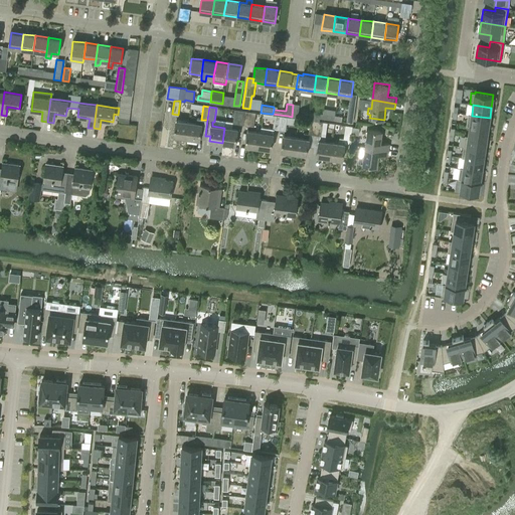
[(353,124),(355,108),(348,107),(347,123),(353,124)]
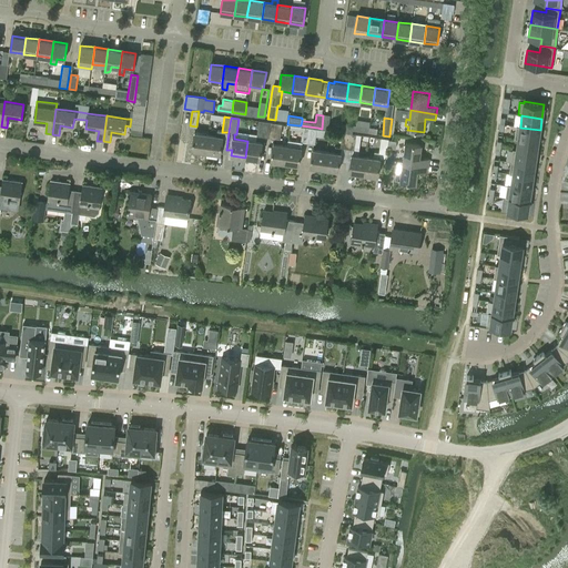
[(263,138),(269,139),(271,123),(259,121),(256,142),(247,141),(245,158),(260,160),(262,142),(263,138)]
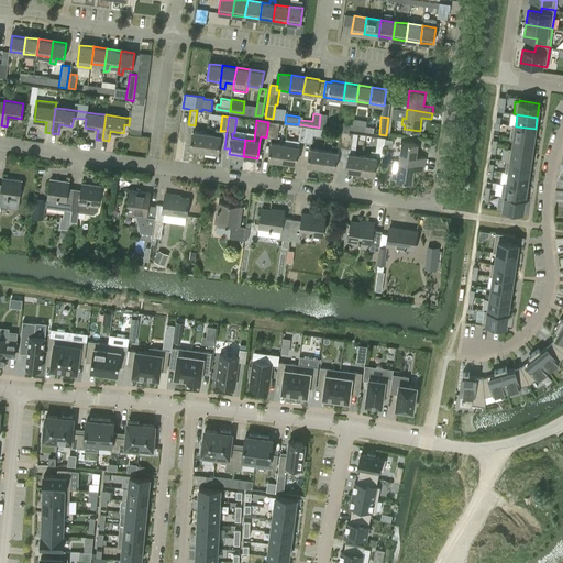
[(277,139),(279,123),(268,122),(266,138),(277,139)]
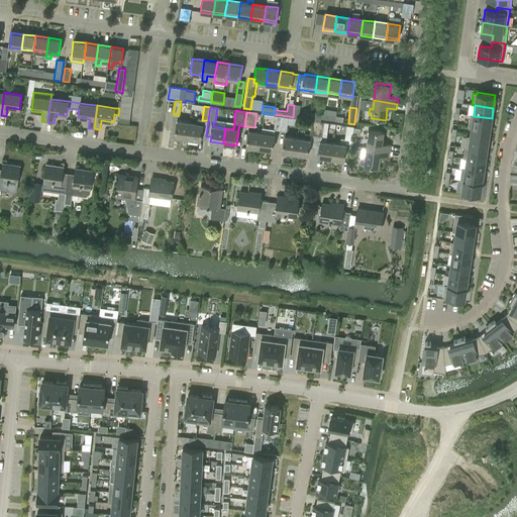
[(311,121),(318,122),(320,122),(321,119),(323,119),(324,114),(312,112),(311,121)]
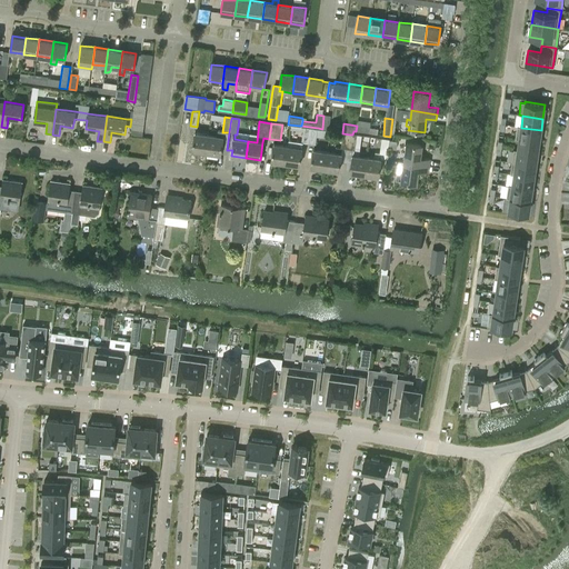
[(519,139),(539,142),(541,130),(521,128),(517,127),(516,139),(519,139)]
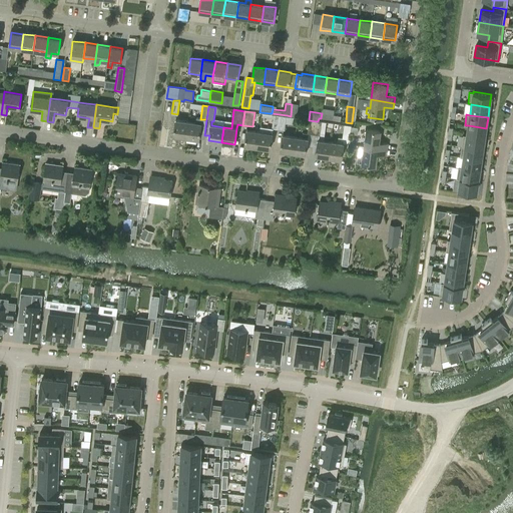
[(274,115),(272,128),(273,128),(279,129),(281,116),(274,115)]
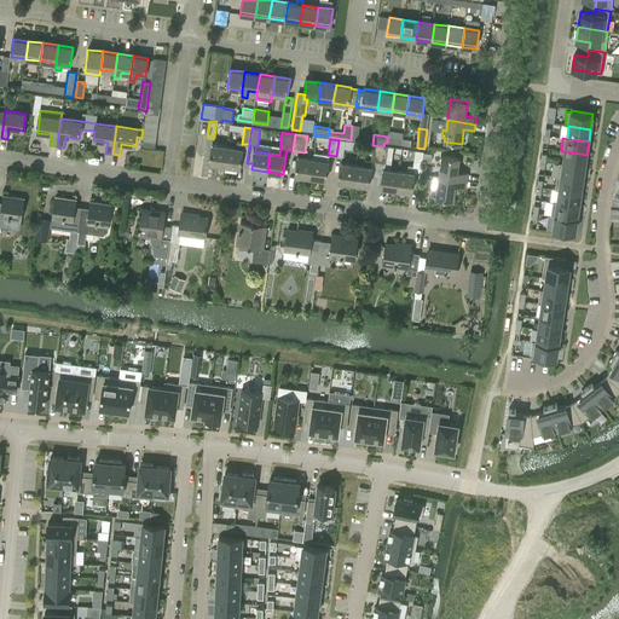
[(209,163),(225,166),(227,148),(212,145),(209,163)]
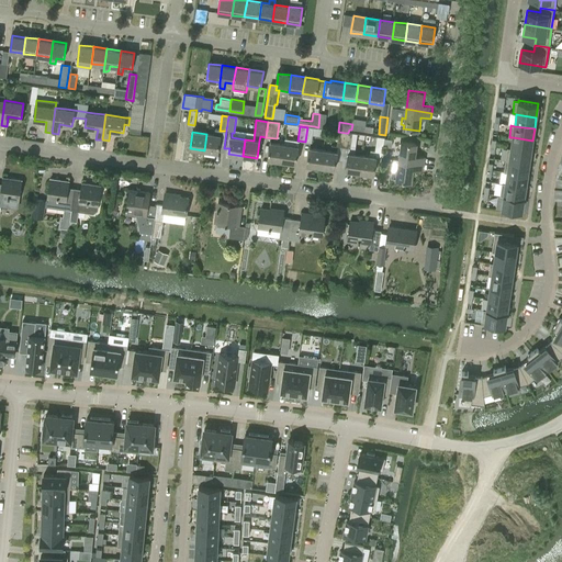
[(335,169),(336,159),(338,147),(344,148),(346,133),(338,132),(337,145),(333,145),(332,152),(323,149),(321,167),(335,169)]
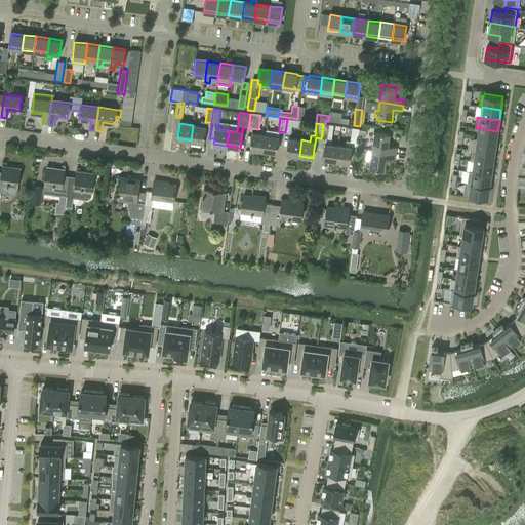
[(323,124),(321,138),(326,138),(325,151),(323,159),(336,161),(338,146),(331,145),(333,125),(325,124),(323,124)]
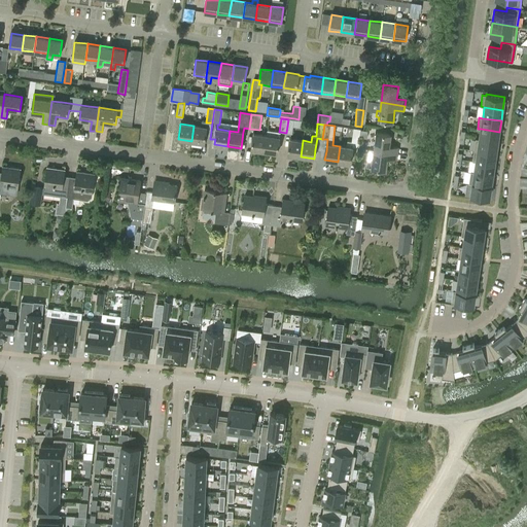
[(207,127),(194,126),(191,141),(204,143),(207,127)]
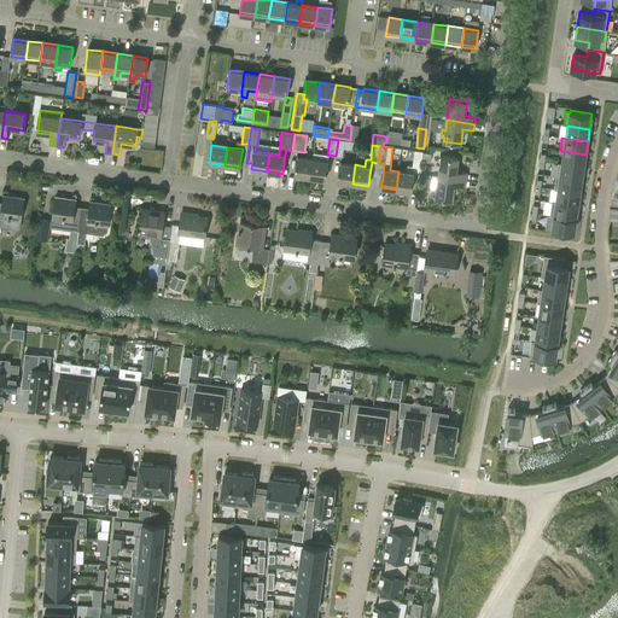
[(398,172),(396,190),(412,192),(414,173),(414,172),(417,172),(418,172),(419,170),(420,169),(424,152),(414,151),(412,167),(407,165),(407,173),(398,172)]
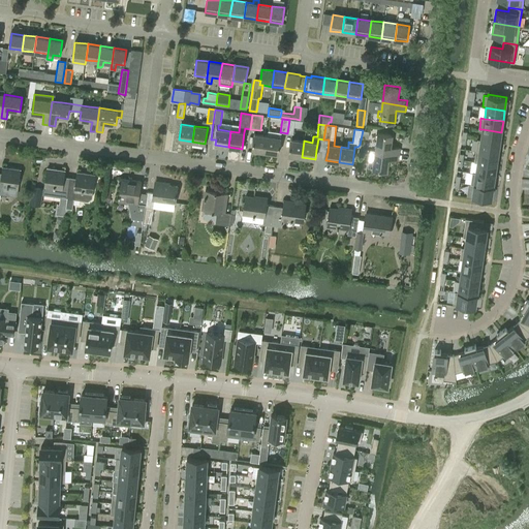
[(500,144),(501,132),(483,129),(480,141),(500,144)]
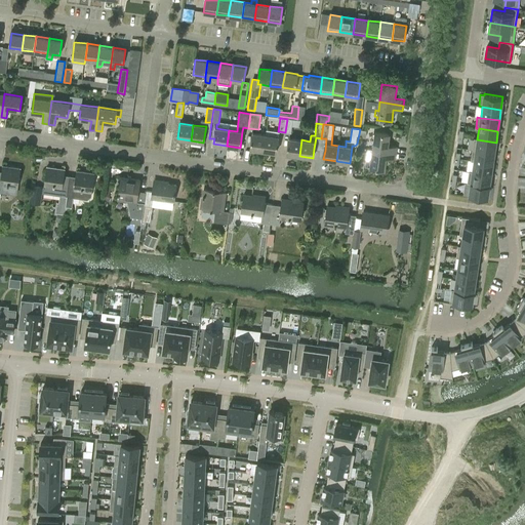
[(279,131),(278,131),(267,129),(266,135),(264,151),(276,153),(279,136),(279,131)]
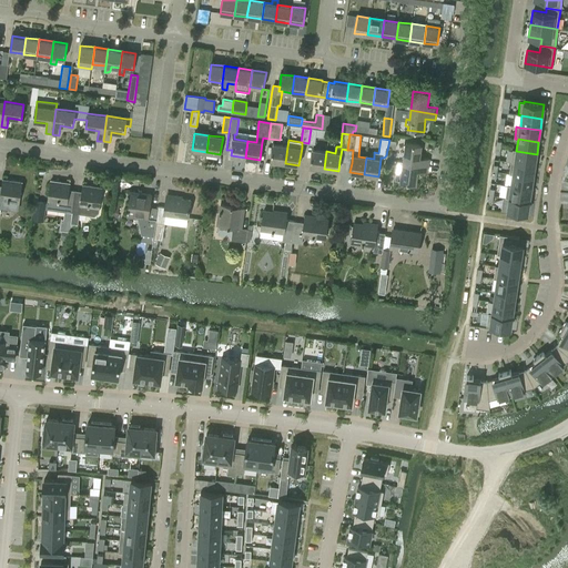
[(406,143),(403,163),(428,166),(429,160),(419,159),(422,145),(406,143)]
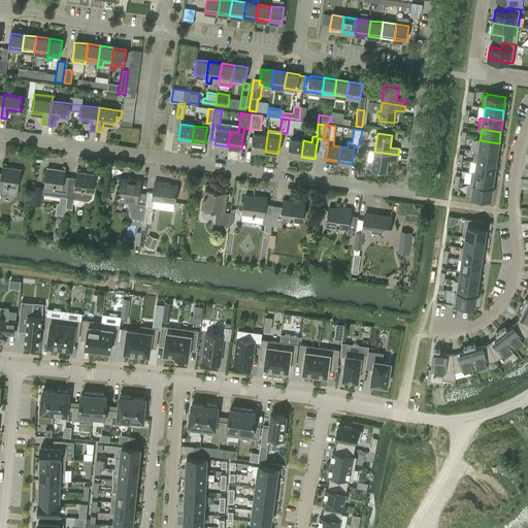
[(252,150),(265,152),(267,136),(254,134),(252,150)]
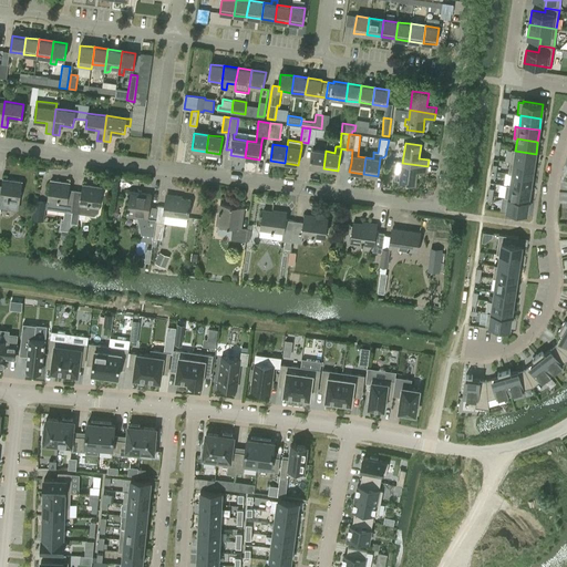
[(323,168),(326,151),(312,150),(309,166),(323,168)]
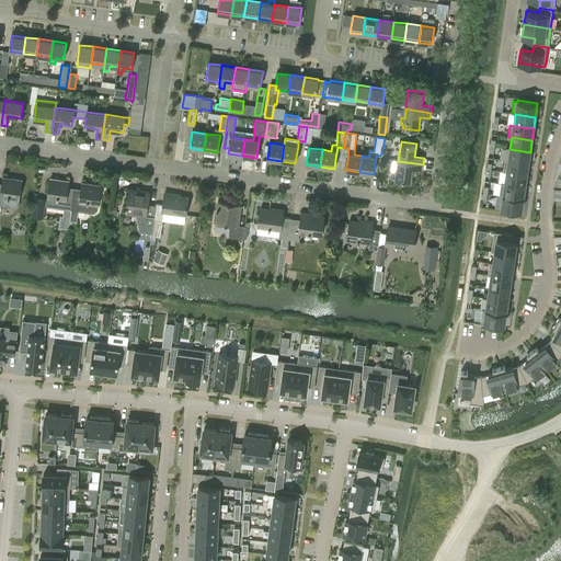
[(505,160),(528,163),(530,152),(510,149),(506,149),(505,160)]
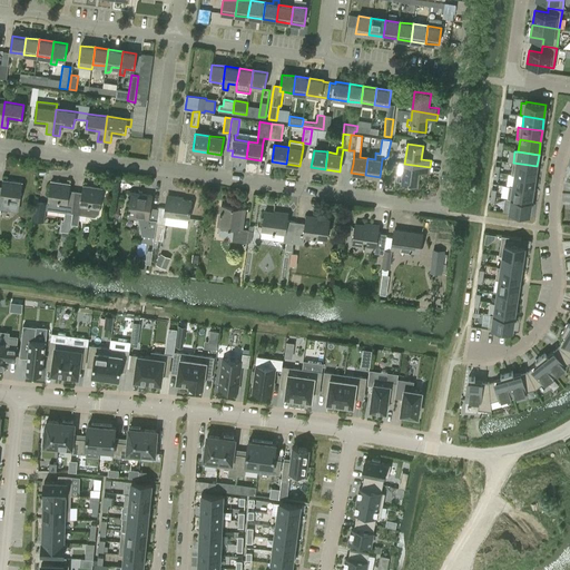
[(430,167),(404,164),(399,163),(396,178),(402,179),(402,183),(418,185),(420,172),(430,174),(430,167)]
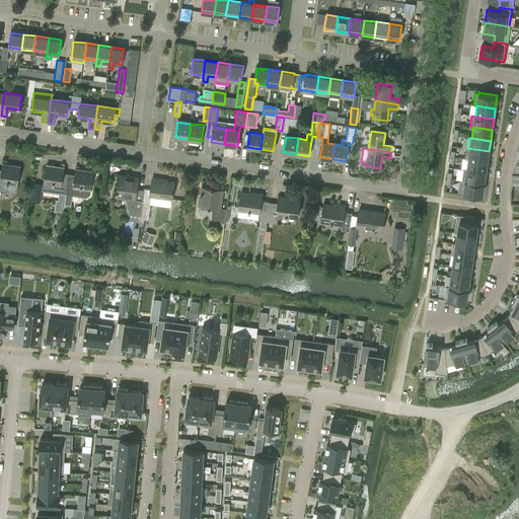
[(487,162),(489,151),(467,148),(465,159),(468,159),(487,162)]
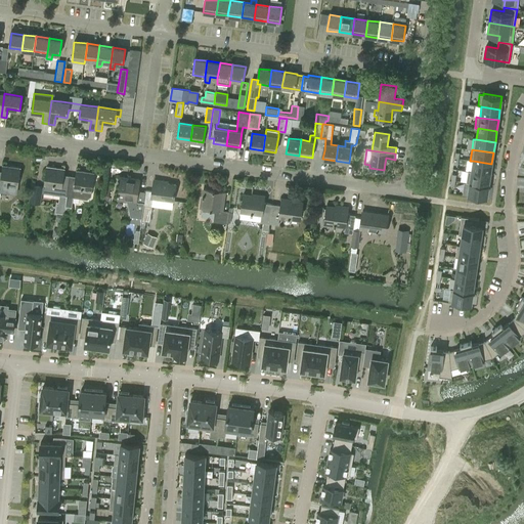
[(490,175),(491,164),(473,161),(472,172),(490,175)]
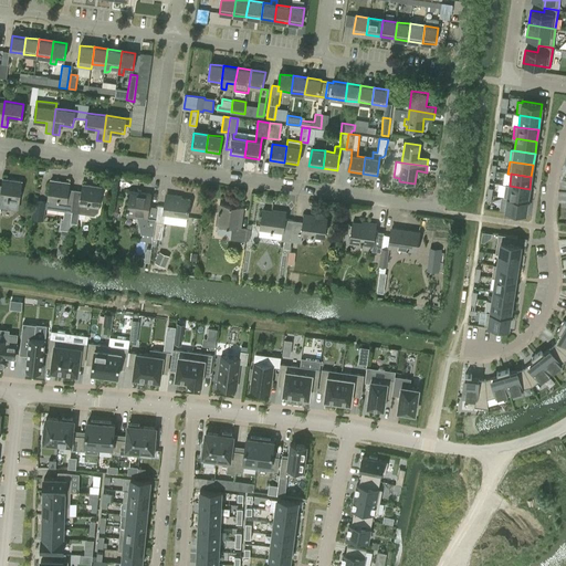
[(0,207),(19,210),(20,202),(19,202),(21,181),(2,179),(1,188),(0,187),(0,207)]
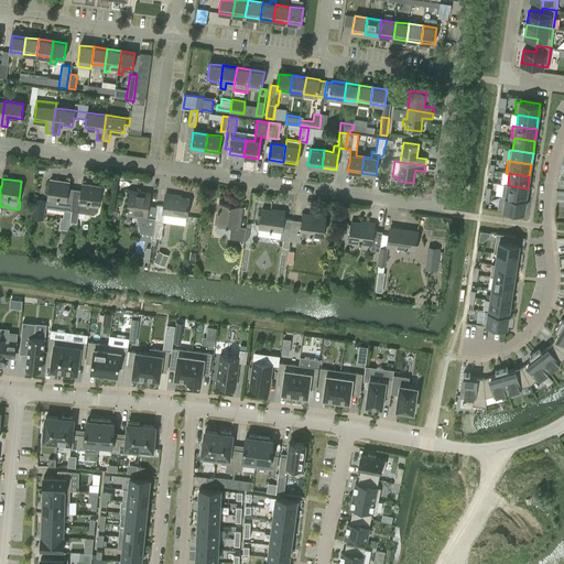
[(65,209),(72,210),(75,188),(68,187),(69,183),(51,180),(47,201),(46,206),(47,206),(47,209),(56,210),(56,208),(65,209)]
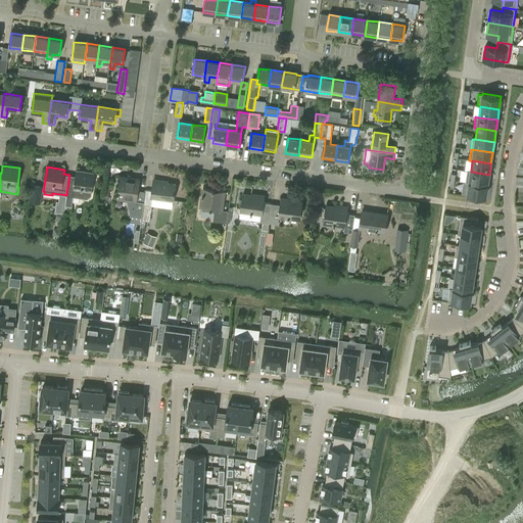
[(466,182),(469,183),(487,185),(489,175),(471,172),(467,171),(466,182)]
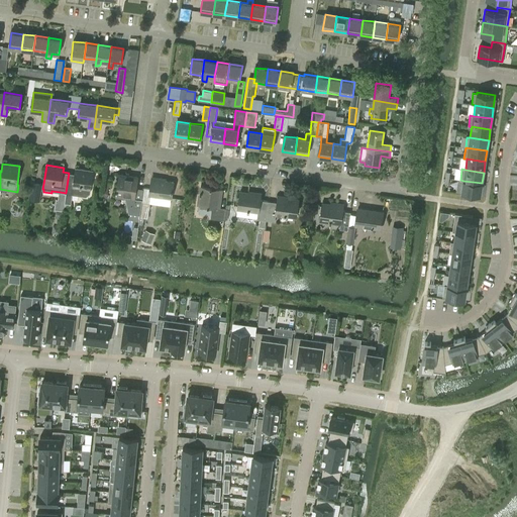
[(86,196),(90,193),(90,191),(93,172),(76,170),(75,174),(69,173),(66,193),(66,194),(63,210),(69,211),(72,194),(86,196)]
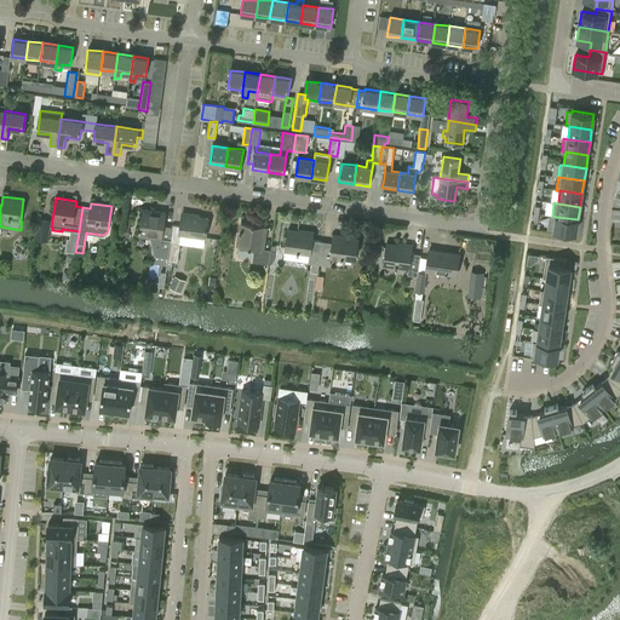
[(167,259),(172,228),(162,227),(165,213),(143,210),(139,236),(150,237),(154,257),(167,259)]
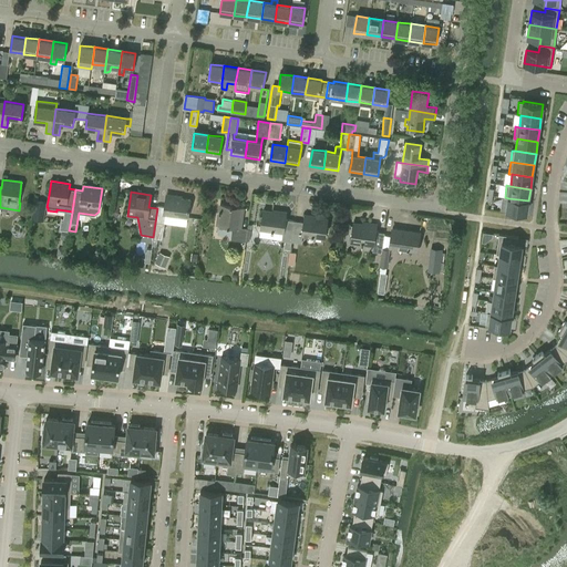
[(162,238),(164,224),(166,215),(188,217),(191,200),(166,197),(164,207),(158,206),(157,208),(153,237),(162,238)]
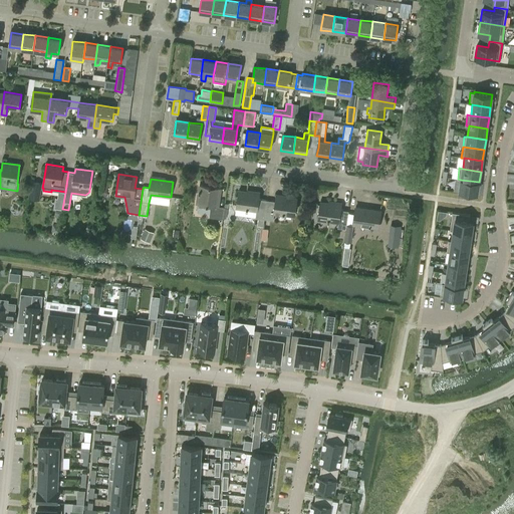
[(479,182),(461,180),(460,190),(477,193),(479,182)]
